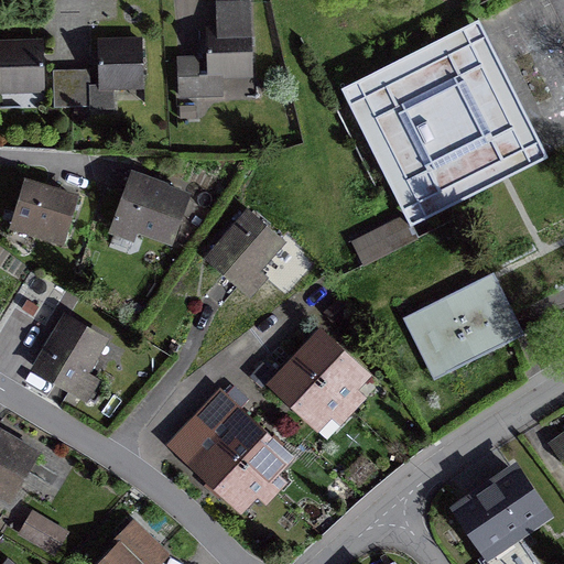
[(215,3),(216,32),(205,32),(206,76),(196,76),(196,60),(176,61),(177,96),(218,95),(217,76),(251,75),(248,2),(215,3)]
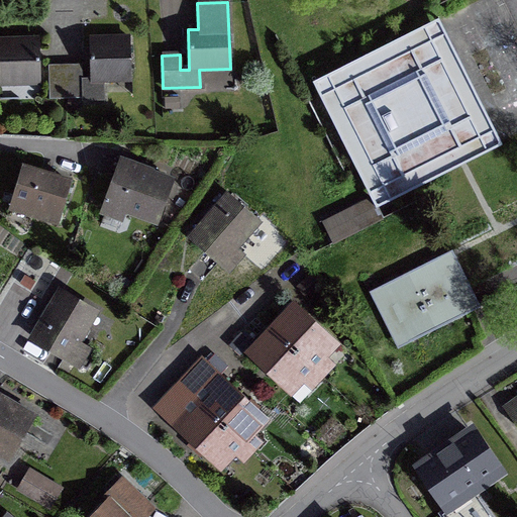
[(448,36),(439,19),(314,82),(377,208),(464,164),(503,145),(448,36)]
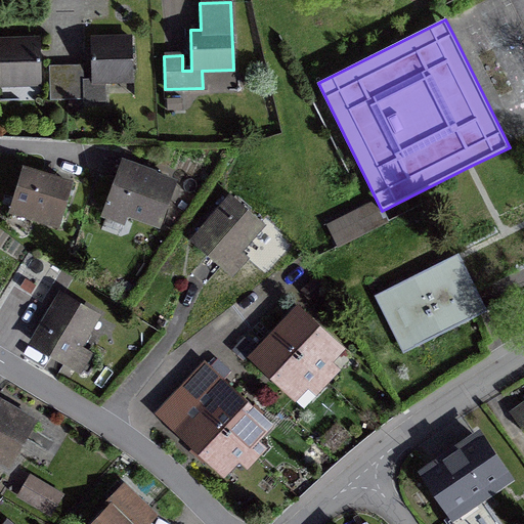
[(132,80),(130,39),(89,40),(91,81),(132,80)]
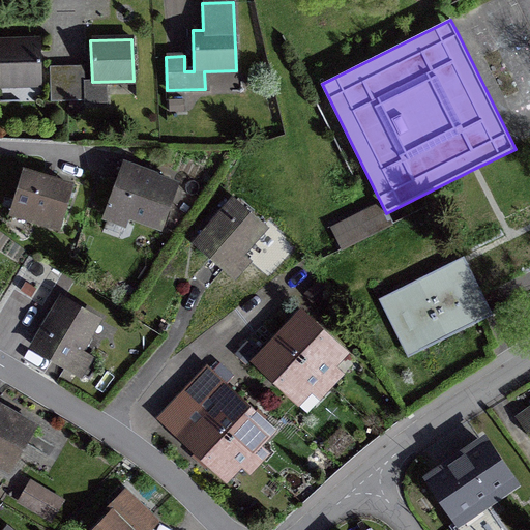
[(0,84),(40,84),(39,42),(0,42),(0,84)]
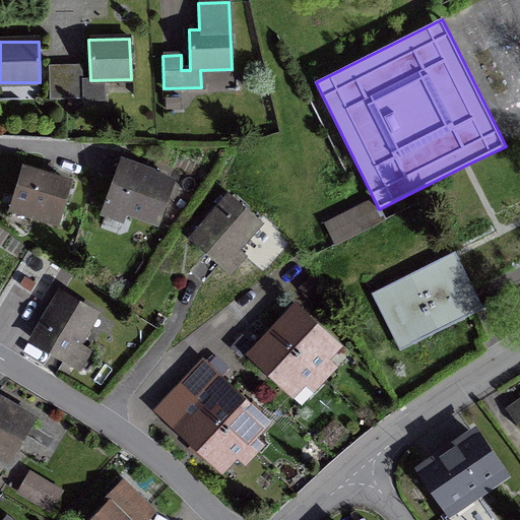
[(81,99),(80,65),(71,66),(64,66),(56,66),(48,66),(49,100),(65,100),(81,99)]
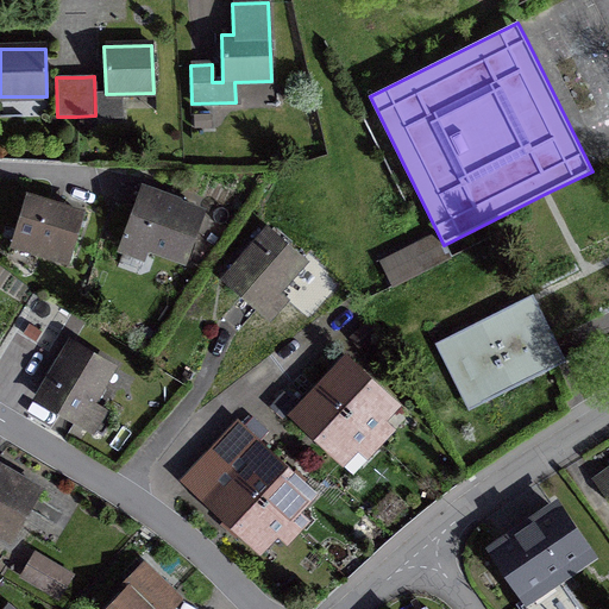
[(170,203),(171,201),(143,190),(124,239),(182,261),(199,213),(170,203)]
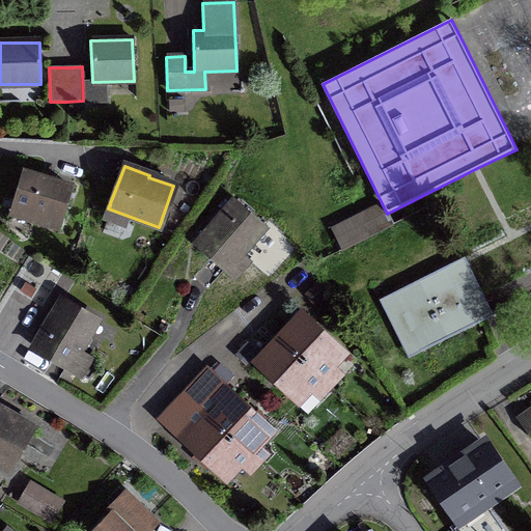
[(40,179),(22,173),(8,215),(10,216),(10,215),(57,228),(56,229),(58,230),(71,189),(54,184),(55,180),(40,176),(40,179)]
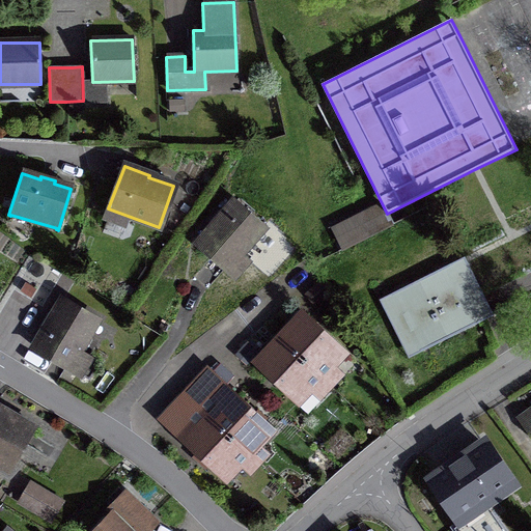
[(238,256),(262,227),(233,201),(196,245),(232,277),(246,262),(238,256)]
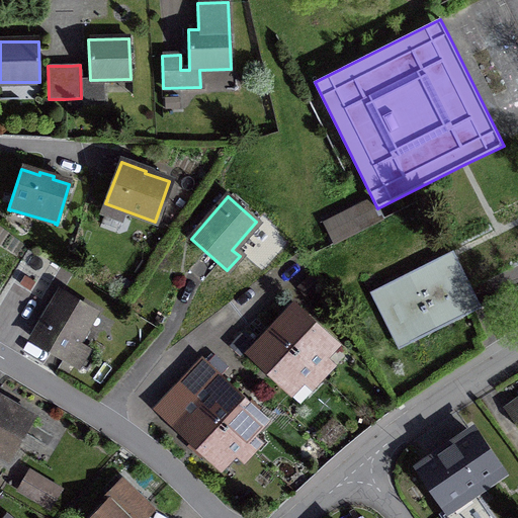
[(461,296),(440,256),(383,284),(412,339),(468,311),(461,296)]
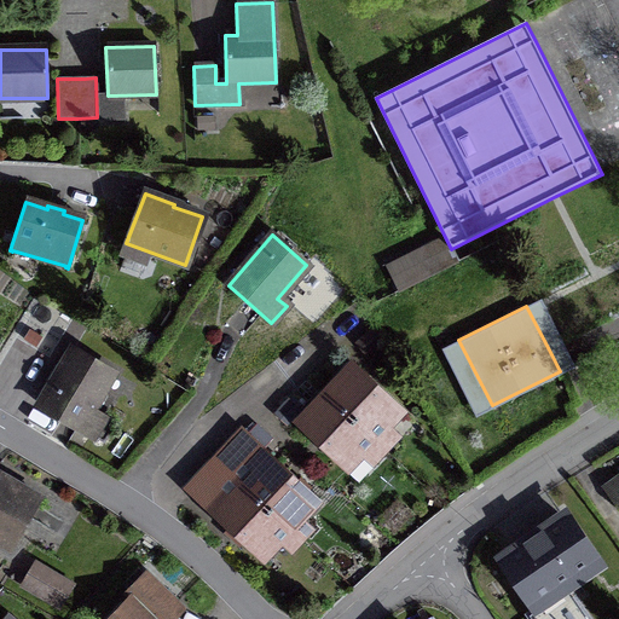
[(379,342),(370,333),(356,345),(364,354),(379,342)]
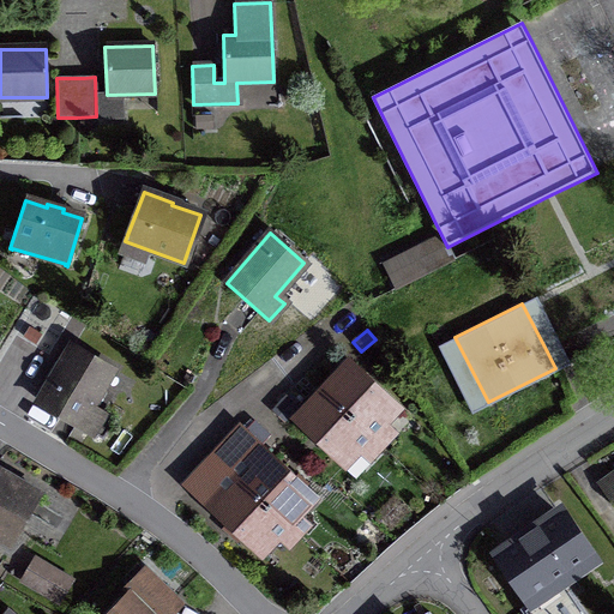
[(110,371),(72,348),(38,403),(77,426),(110,371)]
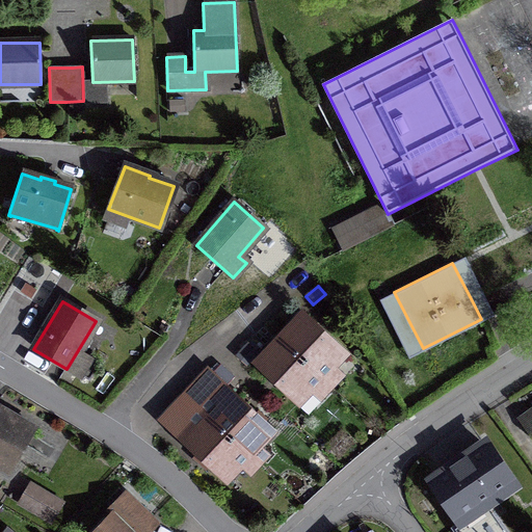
[(300,317),(278,340),(257,363),(278,383),(298,402),(321,379),(342,356),(322,338),(300,317)]
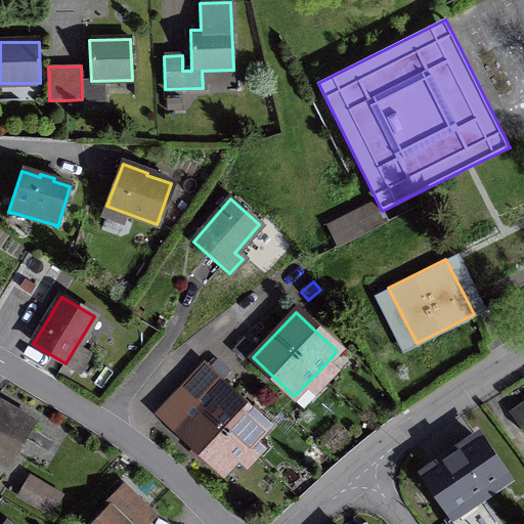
[(265,427),(244,406),(208,373),(199,382),(176,405),(165,418),(203,453),(223,472),(265,427)]
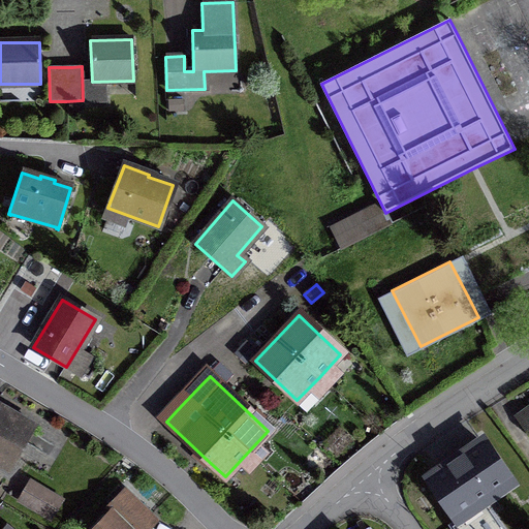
[(0,466),(7,470),(33,426),(0,405),(0,466)]
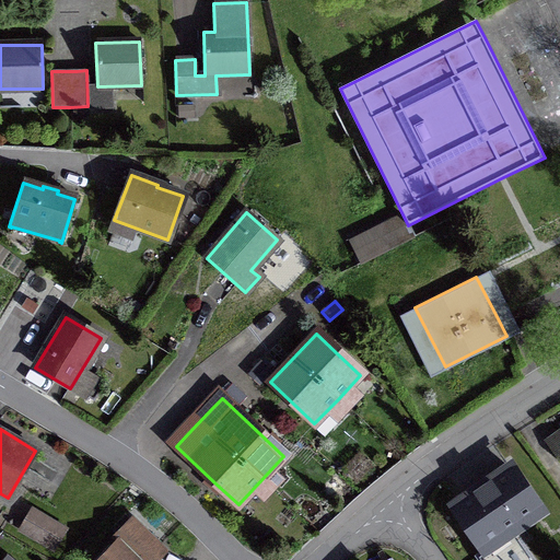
[(536,508),(510,469),(455,506),(481,545),(536,508)]
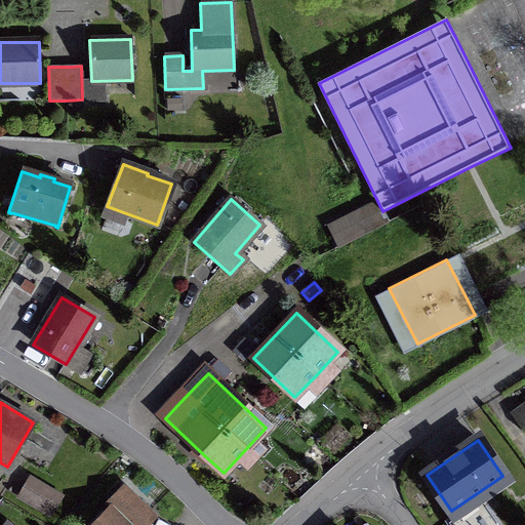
[(49,515),(59,497),(42,486),(31,505),(49,515)]
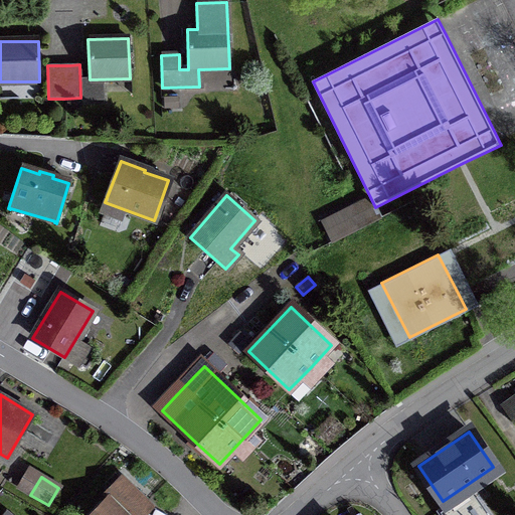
[(106,493),(111,498),(94,514),(136,514),(135,514),(146,503),(121,478),(106,493)]
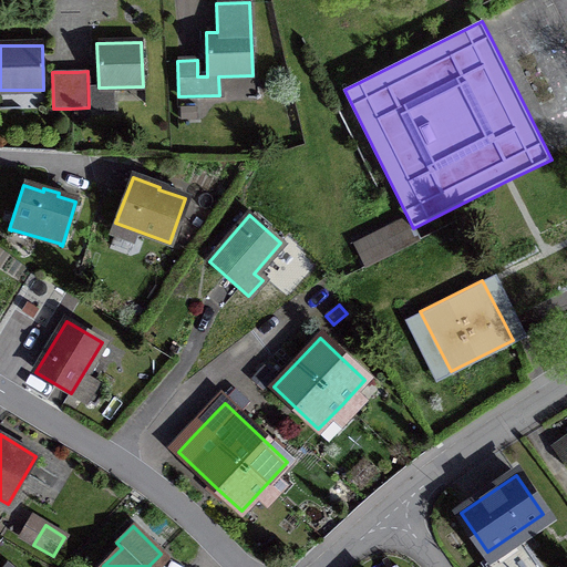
[(535,566),(516,540),(484,564),(485,566),(535,566)]
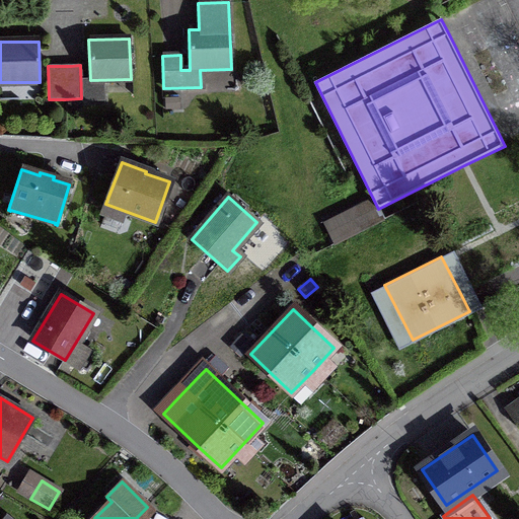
All buildings are outlined.
